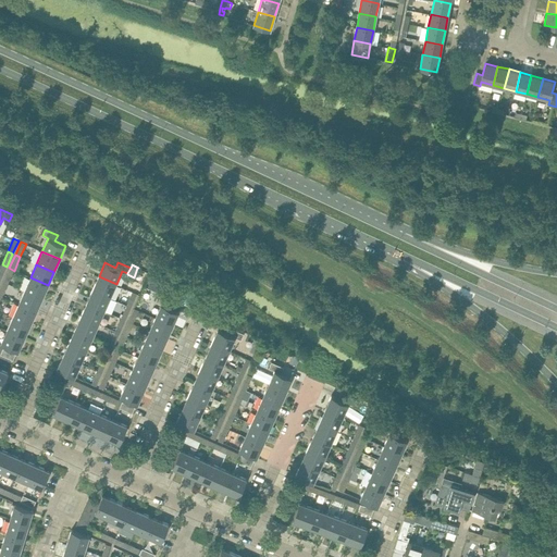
[(9,284),(14,271),(9,268),(3,282),(9,284)]
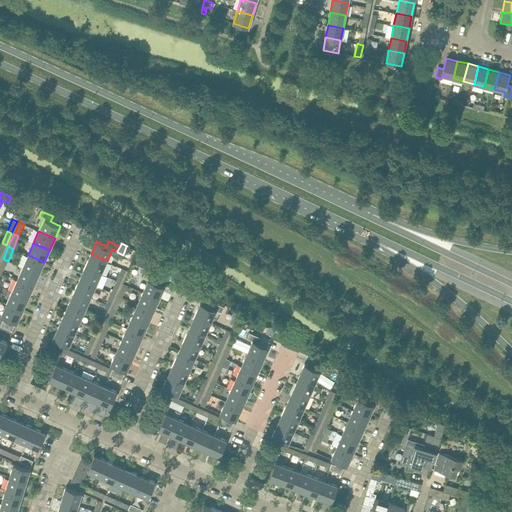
[(107,261),(91,254),(85,266),(101,273),(107,261)]
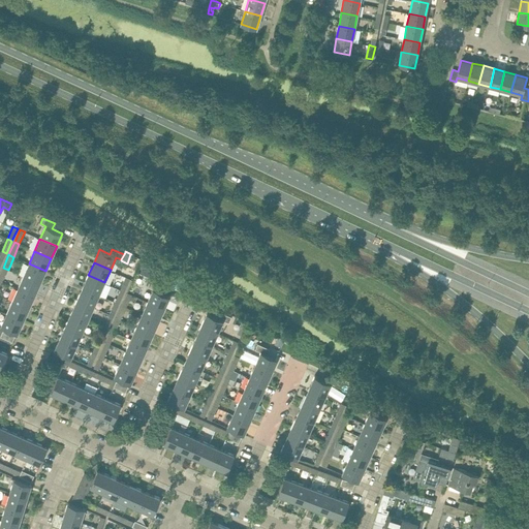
[(40,283),(45,271),(29,263),(23,276),(40,283)]
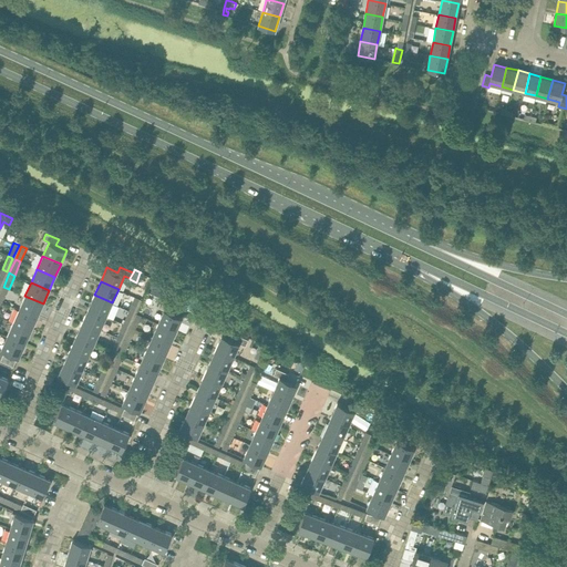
[(154,282),(150,292),(160,297),(164,287),(154,282)]
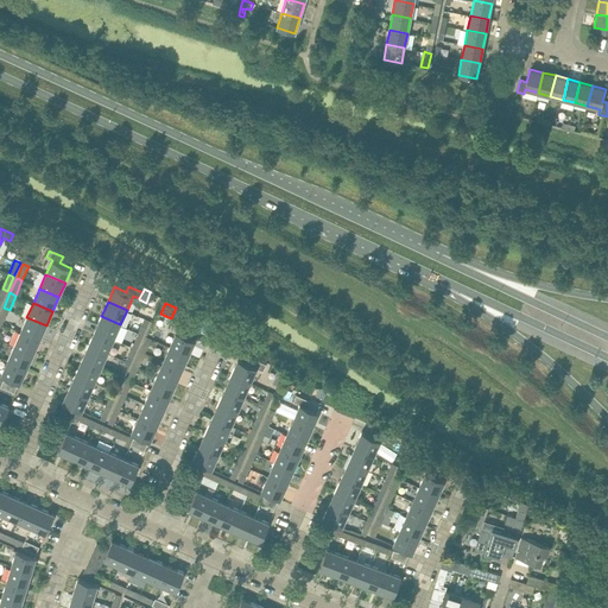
[(120,324),(101,316),(95,330),(114,339),(120,324)]
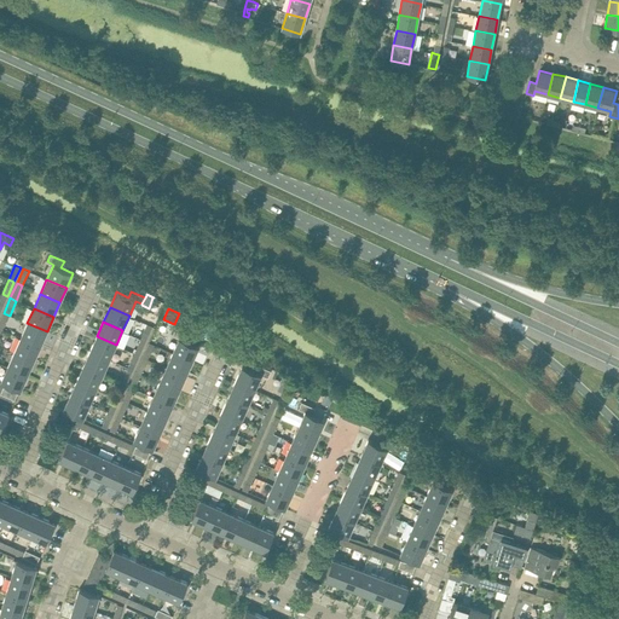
[(40,347),(47,331),(27,323),(21,337),(40,347)]
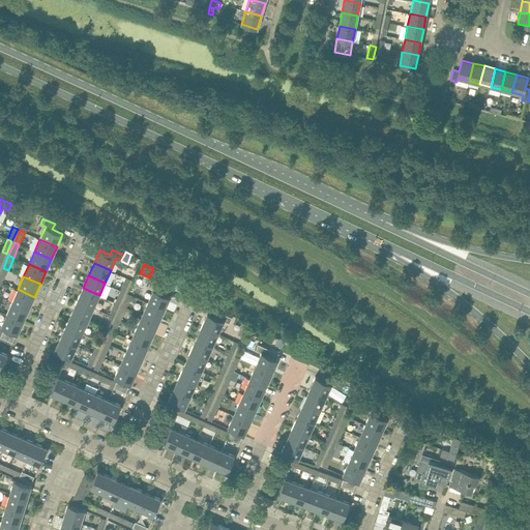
[(125,292),(130,280),(126,277),(120,290),(125,292)]
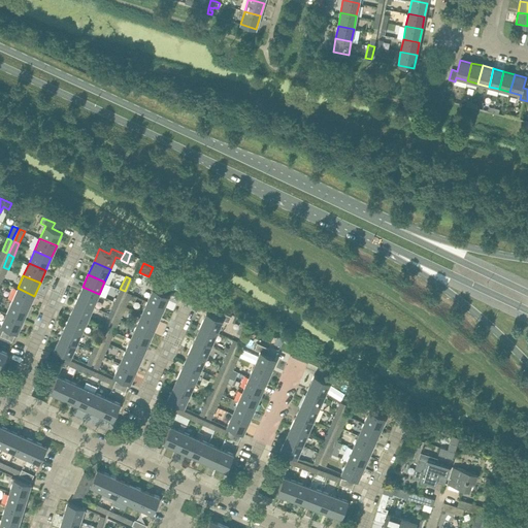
[(153,289),(147,301),(164,308),(170,295),(168,295),(159,291),(162,286),(150,281),(147,286),(153,289)]
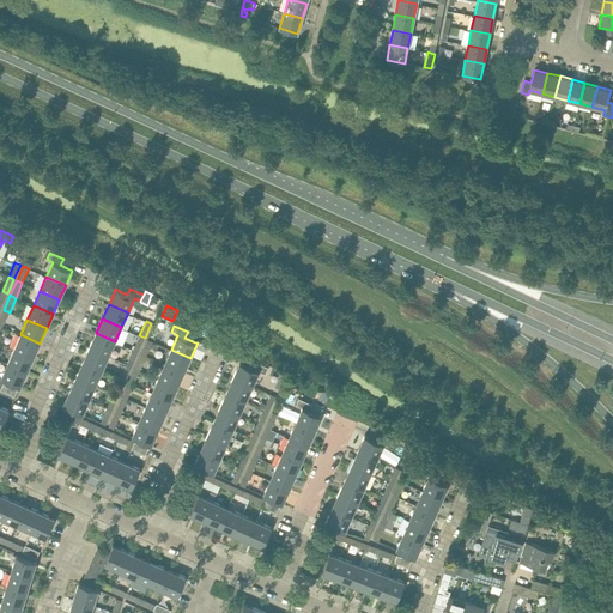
[(115,341),(96,333),(90,347),(109,356),(115,341)]
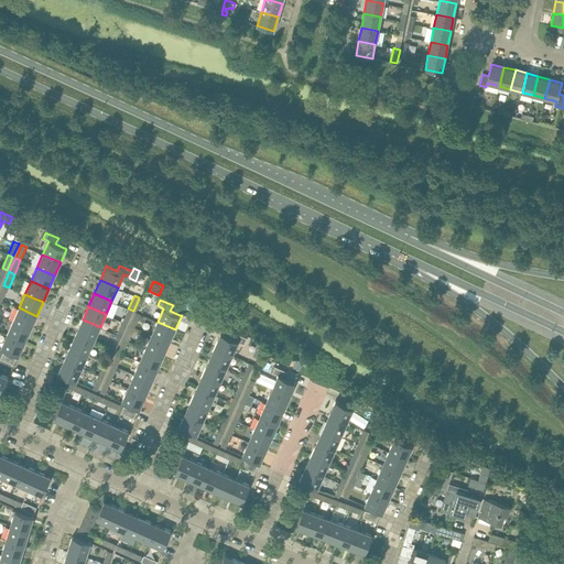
[(31,328),(36,316),(19,307),(13,321),(31,328)]
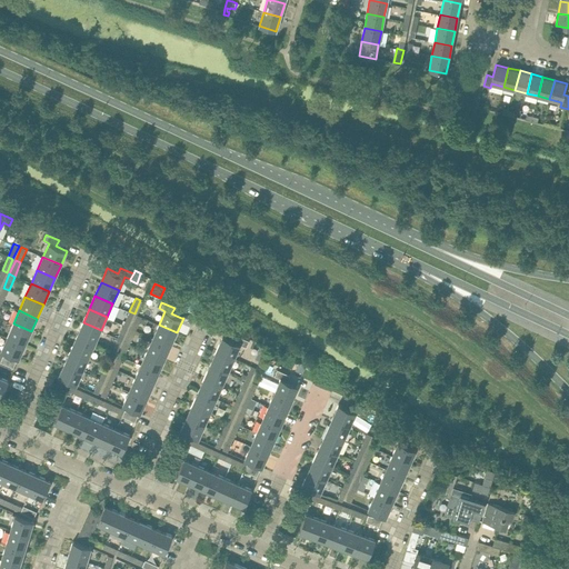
[(128,327),(135,313),(129,311),(123,325),(128,327)]
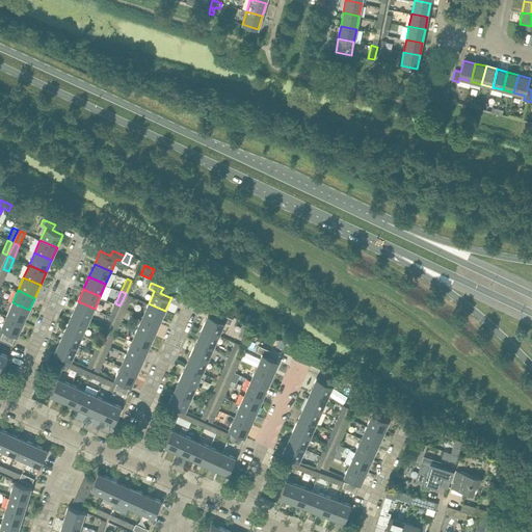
[(127,309),(133,296),(128,294),(123,307),(127,309)]
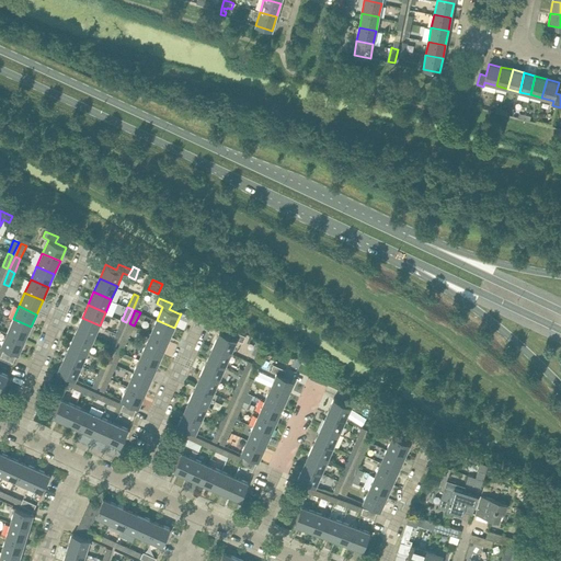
[(93,339),(100,325),(82,318),(76,331),(93,339)]
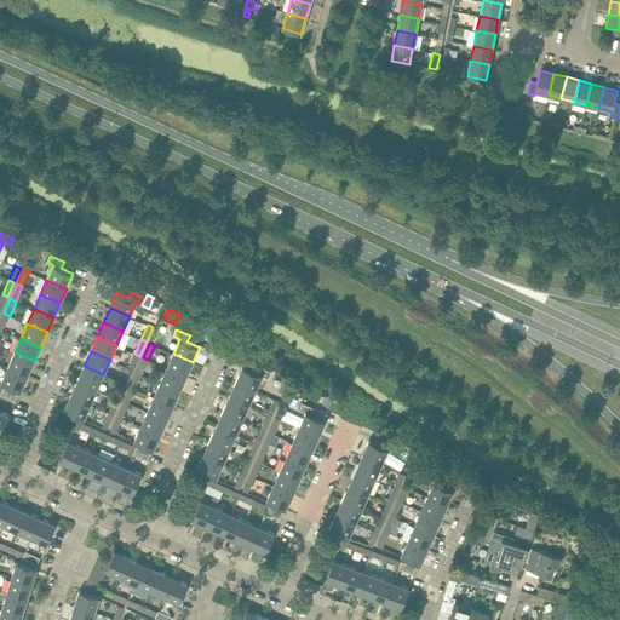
[(27,377),(34,361),(15,352),(7,367),(27,377)]
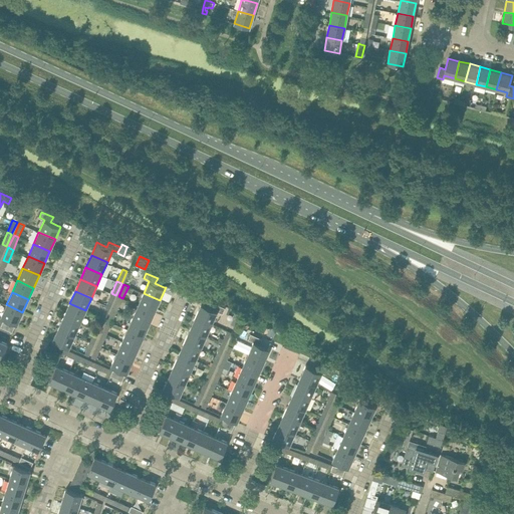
[(110,307),(115,295),(111,293),(106,305),(110,307)]
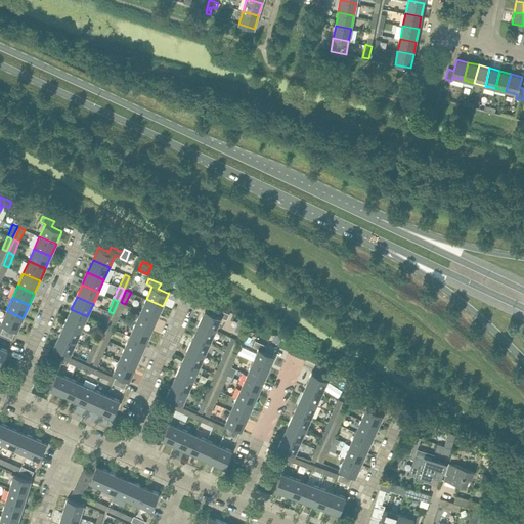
[(158,318),(163,306),(146,299),(140,311),(158,318)]
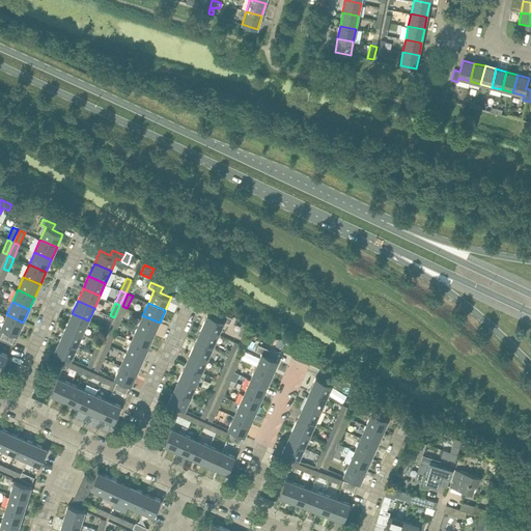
[(121,320),(127,308),(122,306),(116,318),(121,320)]
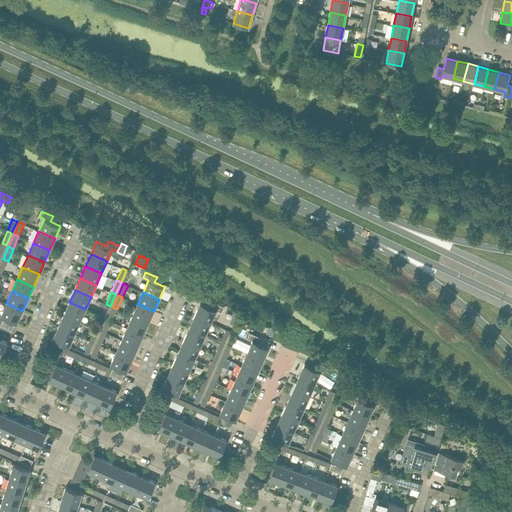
[(85,309),(69,302),(64,314),(80,321),(85,309)]
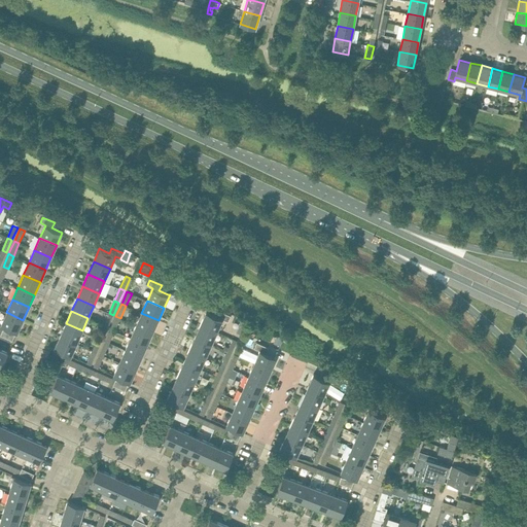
[(206,311),(201,324),(217,331),(222,319),(229,321),(231,316),(219,311),(216,316),(208,312),(206,311)]
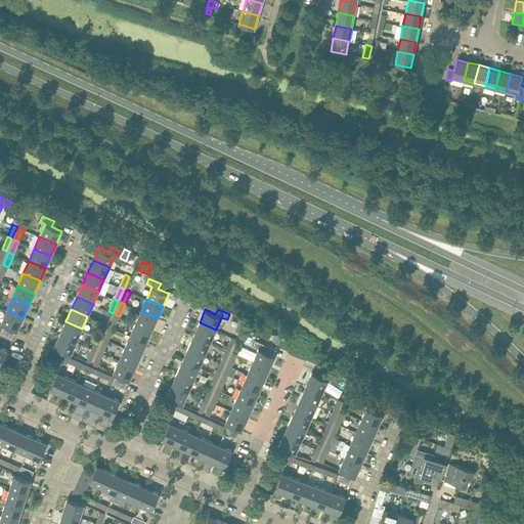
[(17,331),(23,318),(6,310),(1,323),(2,324),(3,324),(15,330),(15,331),(17,331)]
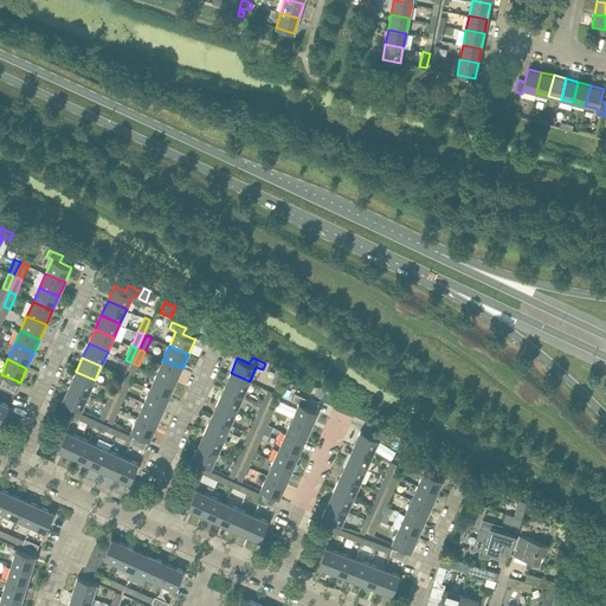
[(124,376),(130,362),(126,360),(118,375),(124,376)]
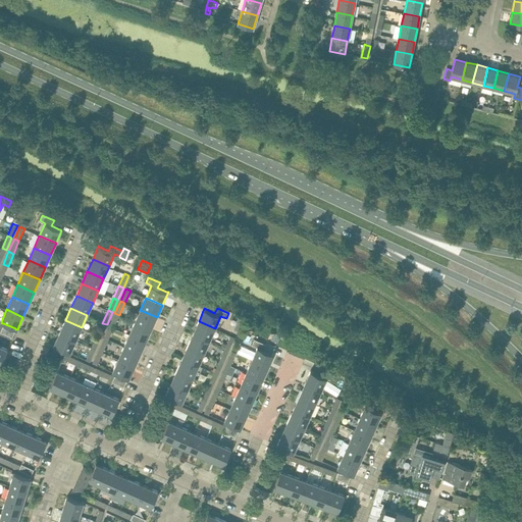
[(151,329),(157,317),(140,310),(135,322),(151,329)]
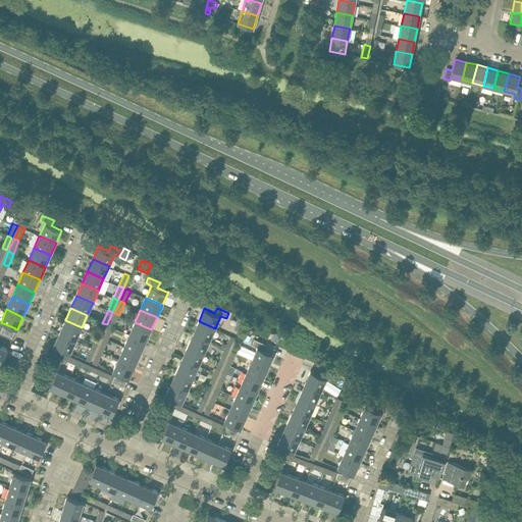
[(114,327),(119,315),(114,313),(109,326),(114,327)]
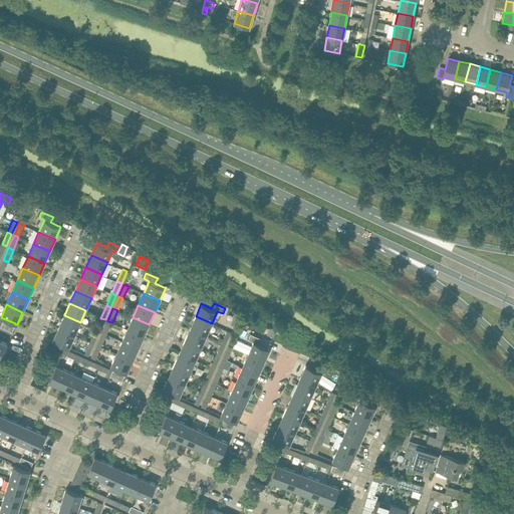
[(80,322),(64,315),(58,327),(75,335),(80,322)]
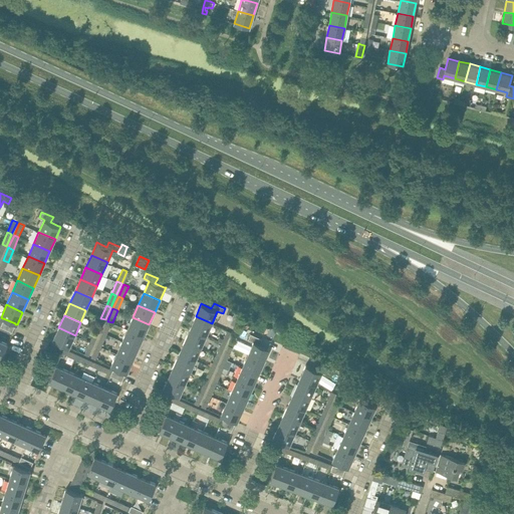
[(212,323),(196,316),(190,328),(207,335),(212,323)]
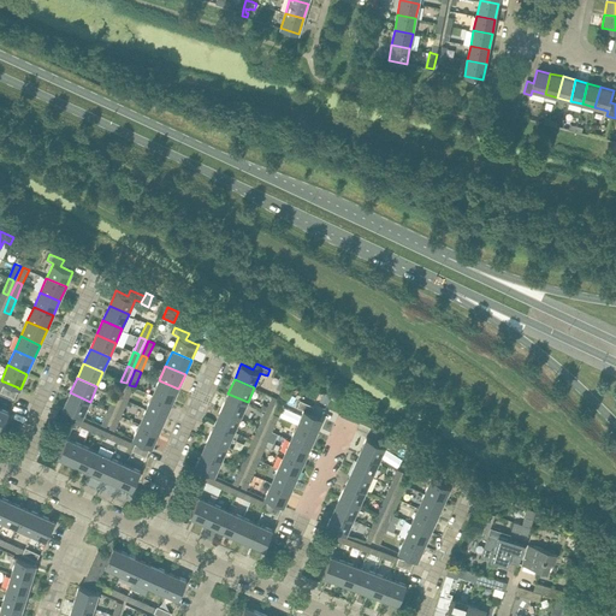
[(172,403),(178,389),(159,380),(153,395),(172,403)]
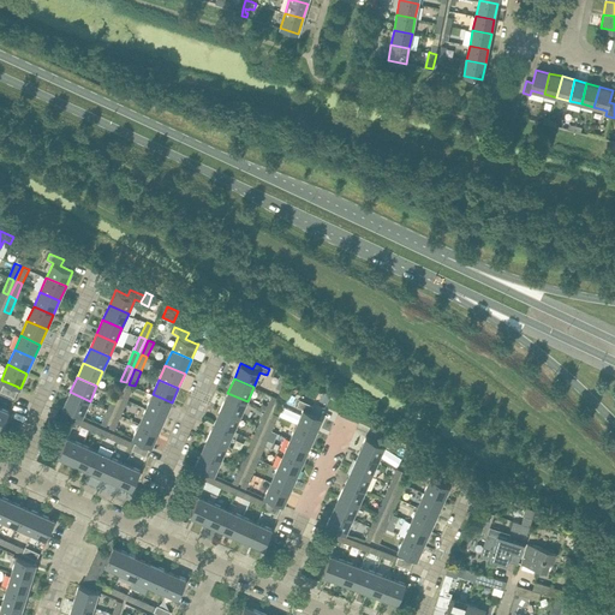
[(119,398),(126,382),(120,381),(114,395),(119,398)]
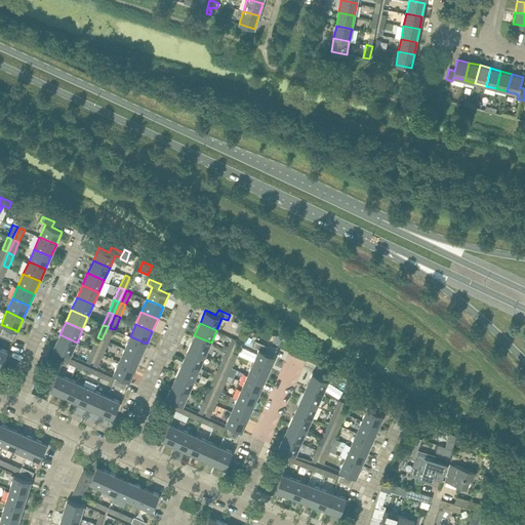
[(12,339),(14,333),(3,328),(1,332),(0,334),(12,339)]
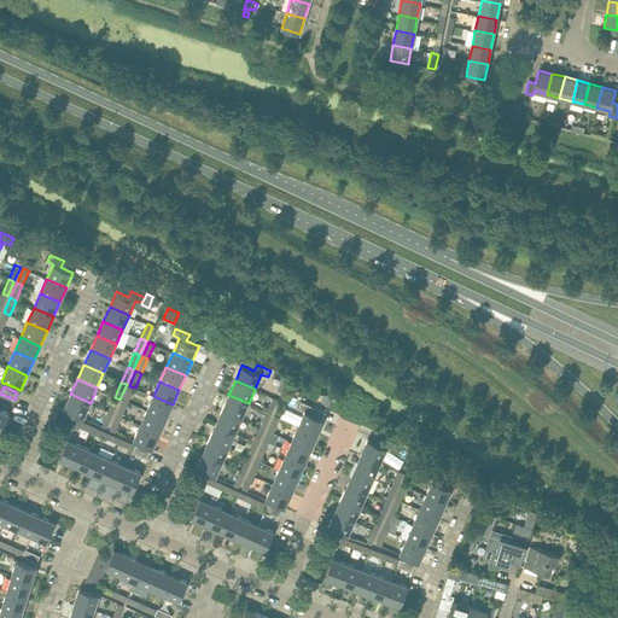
[(128,403),(135,388),(129,386),(123,401),(128,403)]
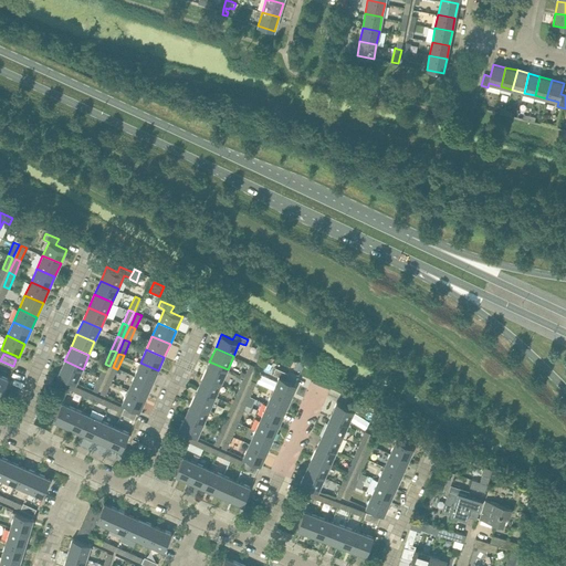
[(299,359),(295,365),(302,368),(305,363),(299,359)]
